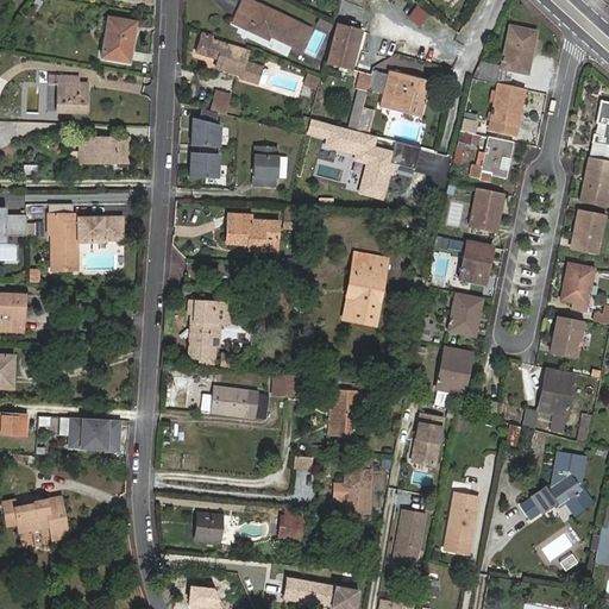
[(306,22),(257,0),(240,0),(231,22),(269,39),(270,35),(294,45),(306,22)]
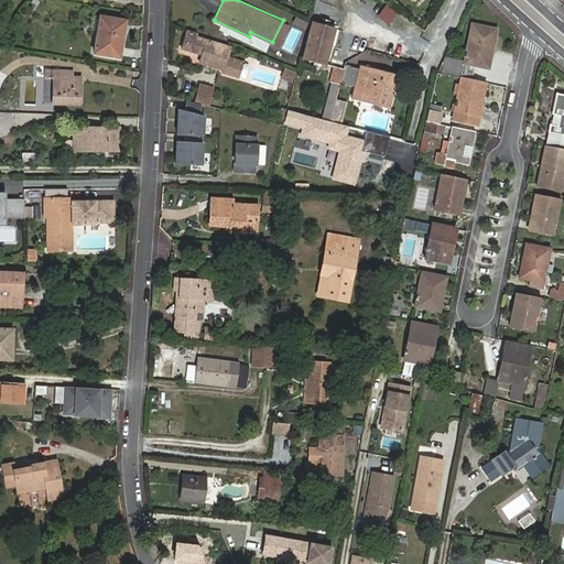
[(477,6),(469,1),(466,10),(474,13),(477,6)]
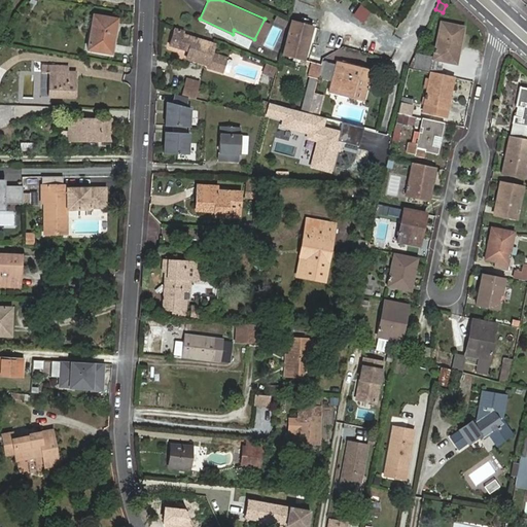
[(354,15),(362,22),(371,11),(361,5),(354,15)]
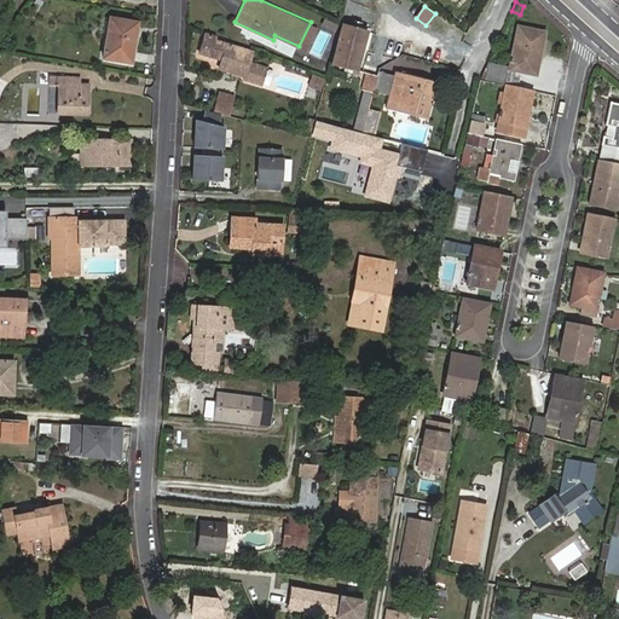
[(104,58),(131,62),(137,23),(110,18),(104,58)]
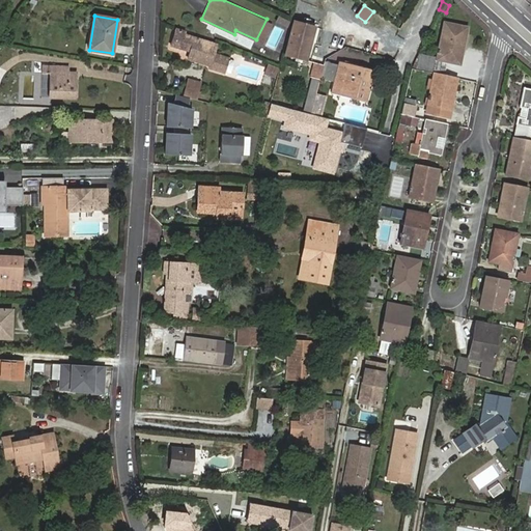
[(303,24),(295,21),(285,55),(295,57),(295,60),(308,63),(309,60),(307,60),(314,27),(317,27),(318,25),(304,21),(303,24)]
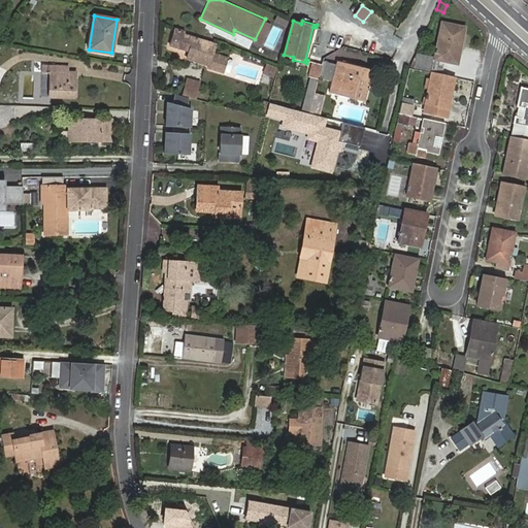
[(457,63),(458,57),(452,55),(454,45),(460,46),(464,28),(441,23),(439,36),(441,37),(440,41),(438,41),(436,50),(435,50),(434,54),(436,54),(435,59),(444,61),(457,63)]
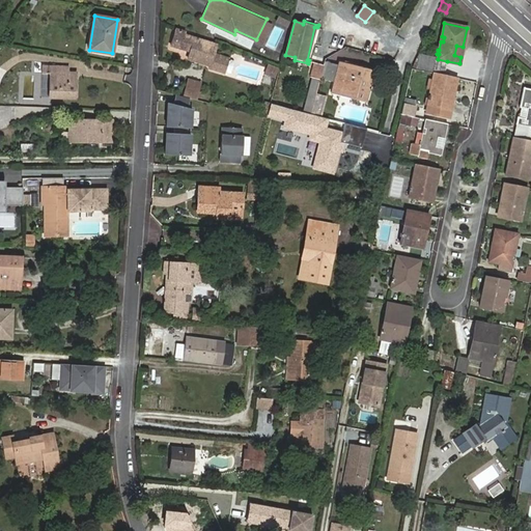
[(190,52),(188,59),(211,65),(210,70),(225,75),(226,74),(229,60),(229,59),(214,55),(217,44),(184,34),(185,31),(176,29),(171,46),(190,52)]
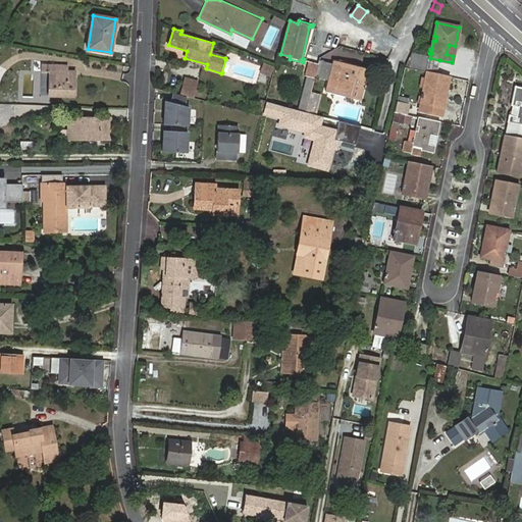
[(447,54),(453,56),(455,46),(449,45),(447,54)]
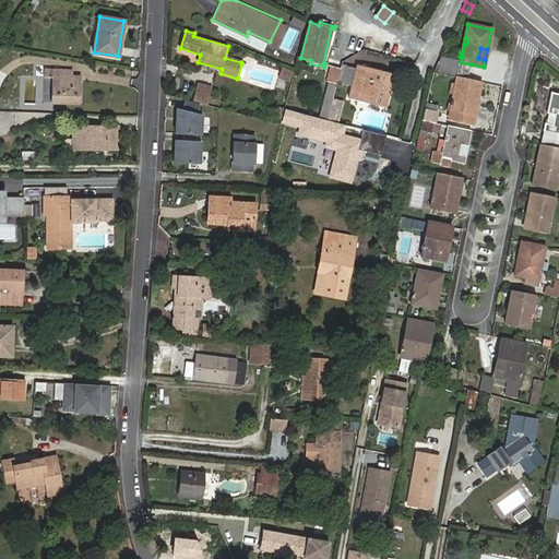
[(0,67),(0,68),(11,59),(6,52),(0,57),(0,67)]
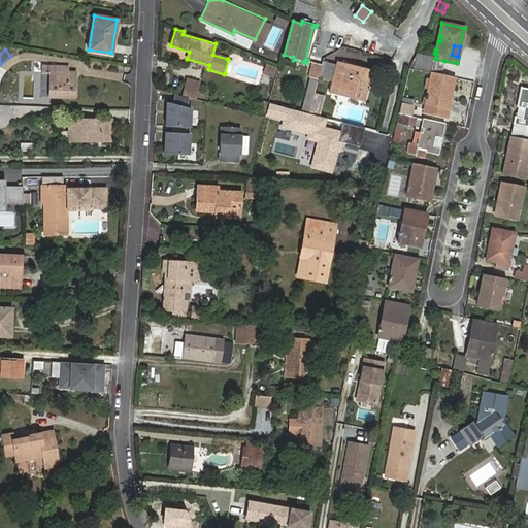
[(410,65),(409,68),(429,72),(432,59),(433,56),(416,53),(410,65)]
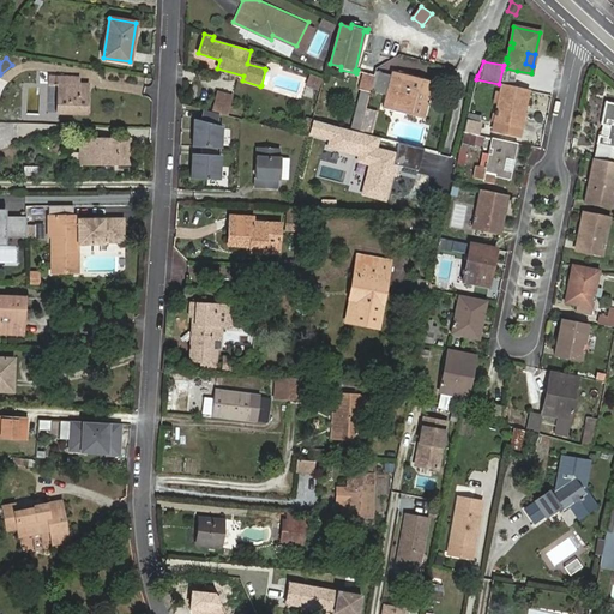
[(503,68),(499,84),(503,84),(513,86),(517,71),(506,68),(503,68)]
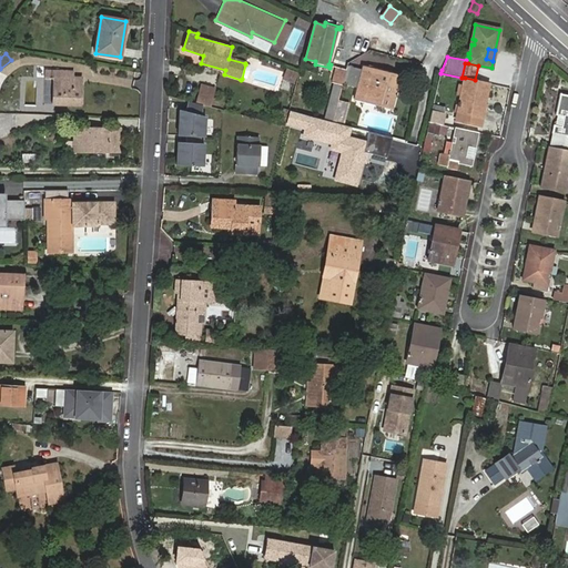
[(253,67),(245,64),(242,79),(250,81),(253,67)]
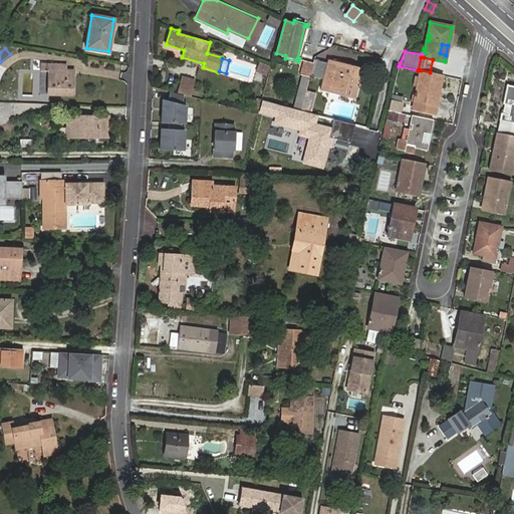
[(355,98),(362,68),(328,60),(321,90),(355,98)]
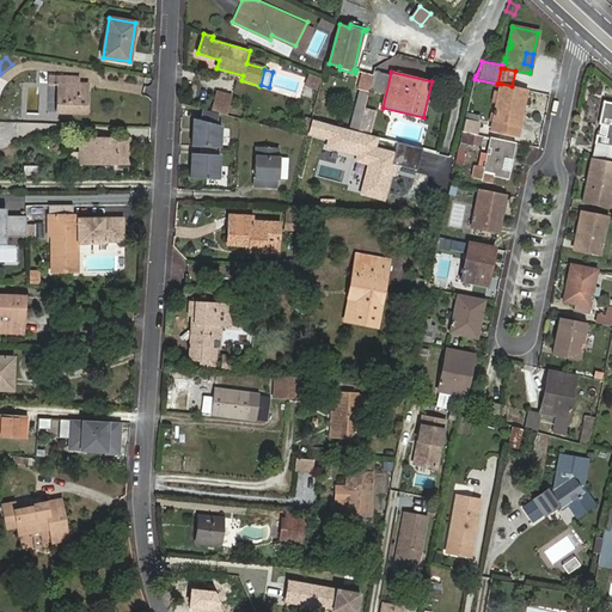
[(323,78),(313,75),(311,85),(320,86),(323,78)]
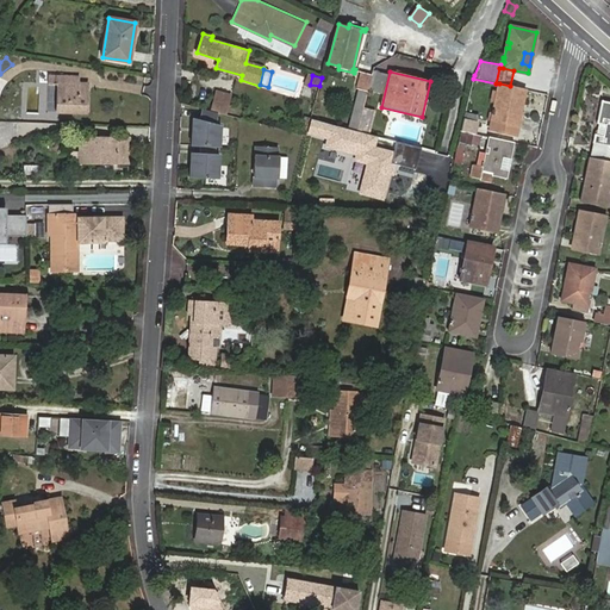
[(356,92),(367,94),(372,78),(360,75),(356,92)]
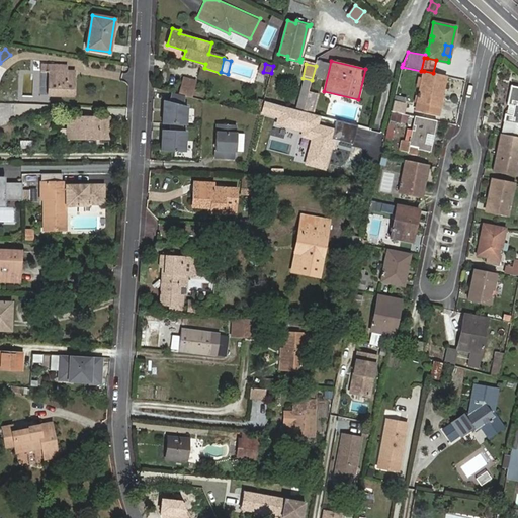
[(41,69),(49,69),(49,95),(73,95),(74,71),(66,70),(66,66),(41,65),(41,69)]
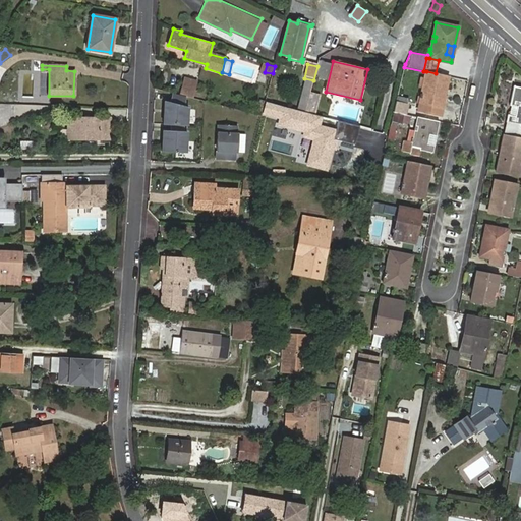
[(436,73),(426,71),(424,80),(426,81),(425,85),(423,85),(421,95),(420,94),(419,97),(421,98),(420,101),(429,103),(429,106),(442,108),(443,101),(437,99),(439,90),(445,91),(448,75),(436,73)]
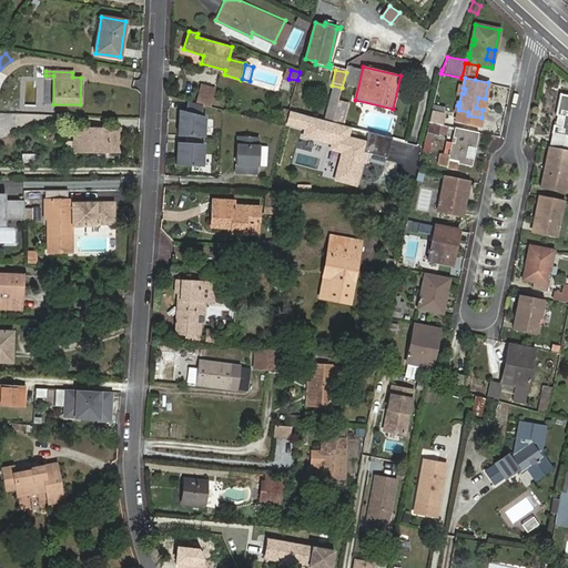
[(202,92),(199,103),(203,104),(212,107),(215,95),(202,92)]
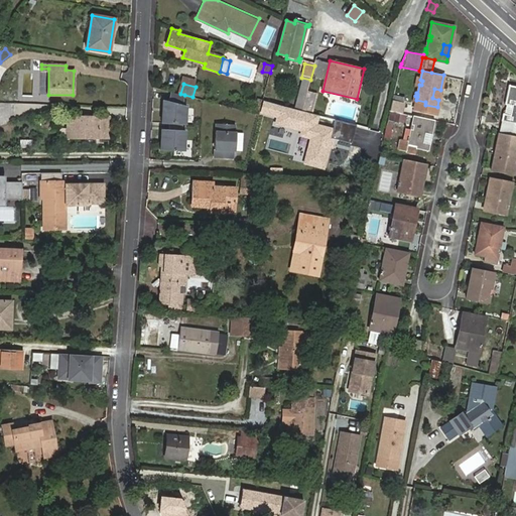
[(502,120),(515,122),(515,86),(509,85),(505,104),(512,106),(510,115),(503,114),(502,120)]
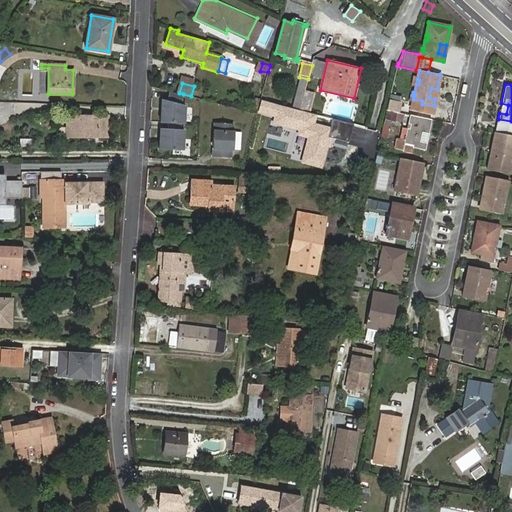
[(162,99),(161,121),(161,122),(168,123),(168,129),(160,128),(159,148),(183,149),(184,130),(181,130),(181,123),(184,123),(185,105),(183,105),(183,94),(179,93),(170,91),(167,101),(162,99)]
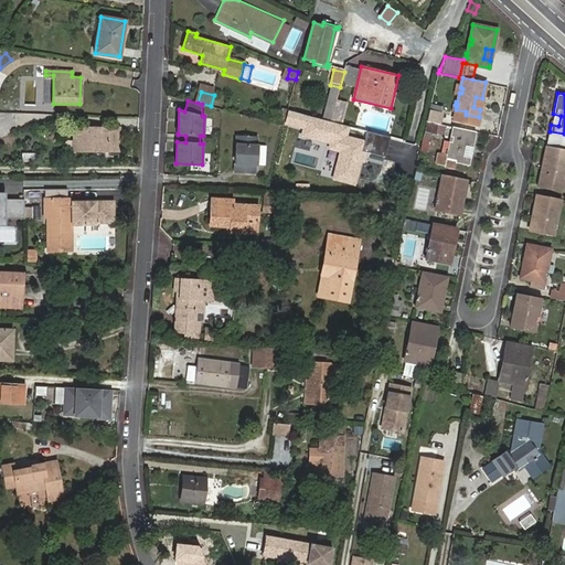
[(347,104),(337,100),(331,121),(342,125),(347,104)]
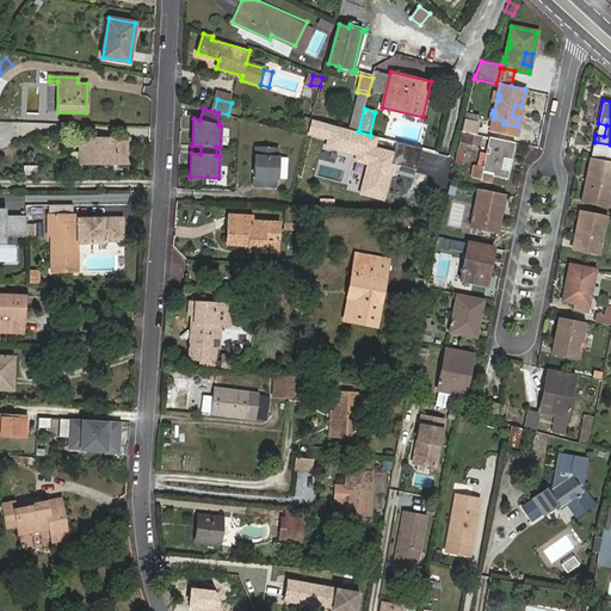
[(312,119),(308,133),(331,137),(333,125),(312,119)]
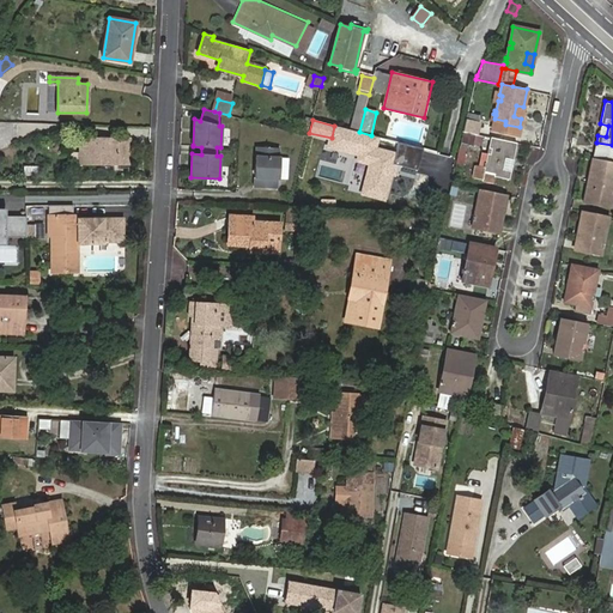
[(519,135),(520,127),(505,125),(504,123),(502,132),(519,135)]
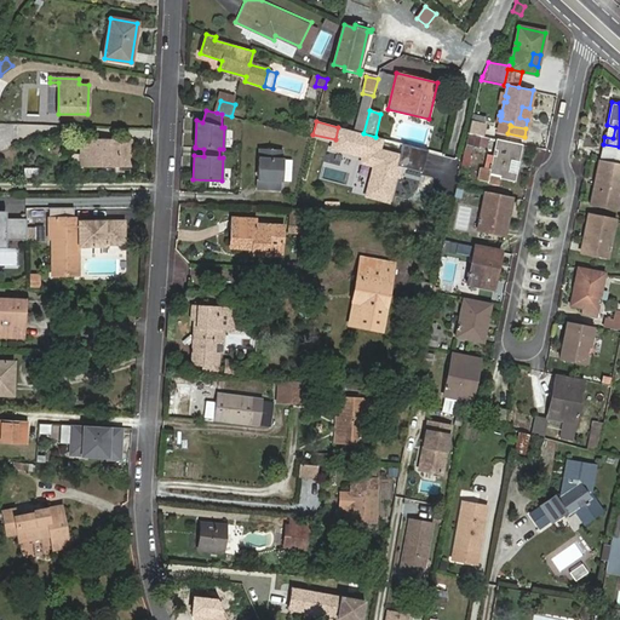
[(351,131),(338,127),(336,139),(349,142),(351,131)]
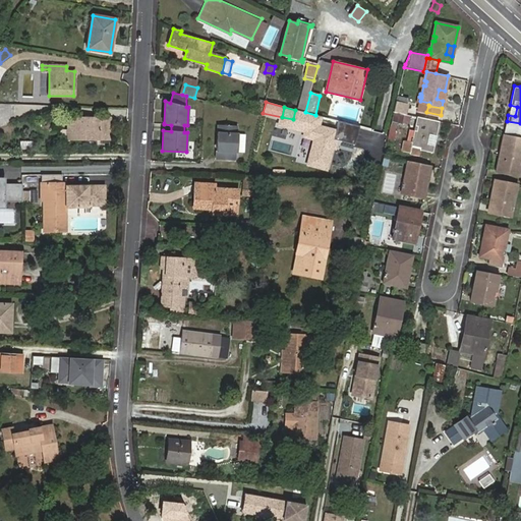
[(391,116),(391,119),(397,121),(399,113),(392,111),(391,116)]
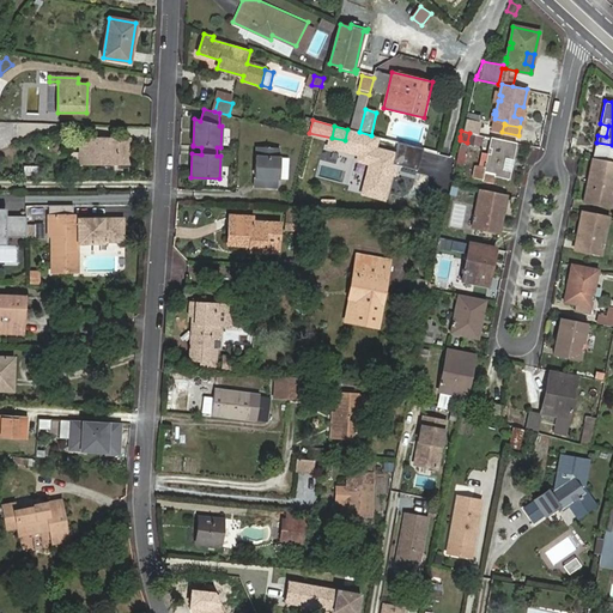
[(516,143),(491,138),(489,147),(491,149),(490,155),(487,153),(486,163),(484,163),(483,167),(485,168),(484,173),(495,174),(495,176),(509,178),(511,171),(503,170),(505,158),(513,159),(516,143)]
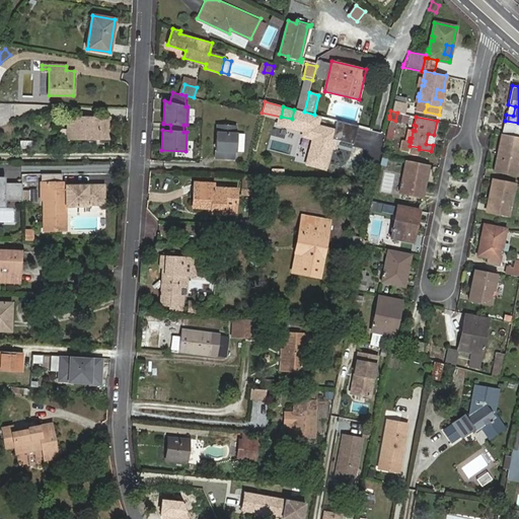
[(59,130),(59,138),(109,138),(109,118),(68,118),(68,130),(59,130)]
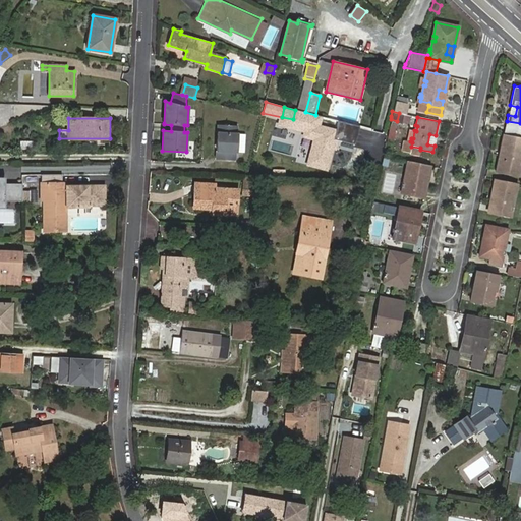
[(504,135),(520,138),(520,123),(507,121),(504,135)]
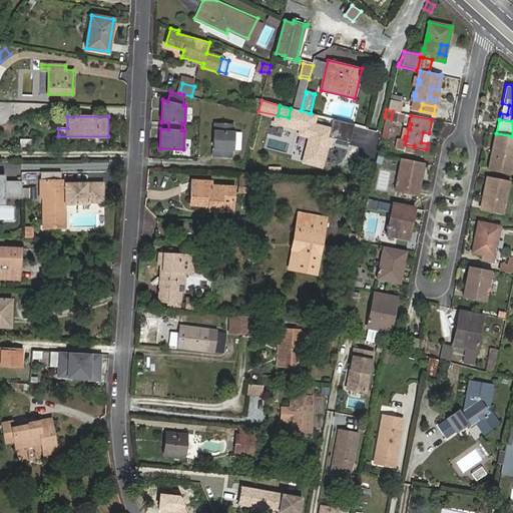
[(232,149),(233,131),(232,131),(233,123),(214,122),(213,155),(231,157),(231,148),(232,149)]
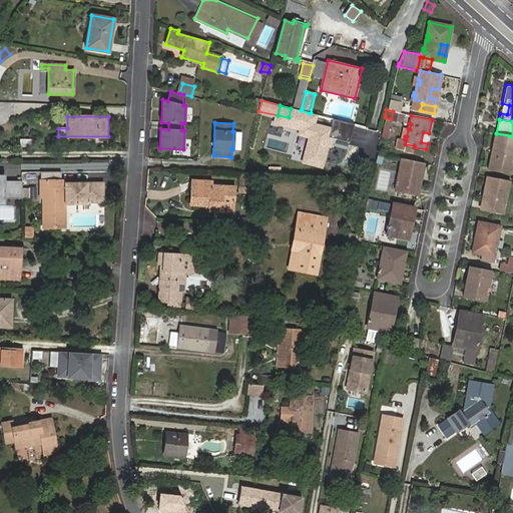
[(303,161),(322,166),(331,129),(313,124),(303,161)]
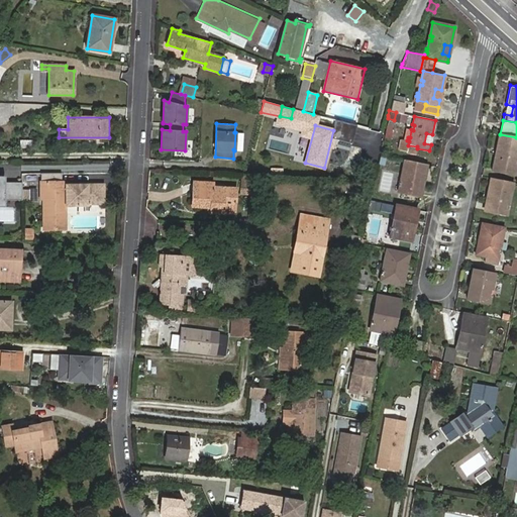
[(516,137),(500,134),(494,165),(507,168),(507,166),(516,168),(516,164),(516,137)]
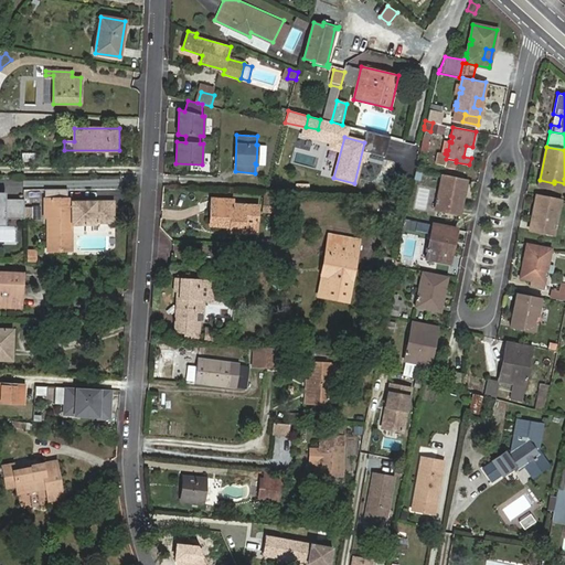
[(433,163),(445,166),(446,159),(447,155),(445,153),(446,150),(436,148),(433,163)]
